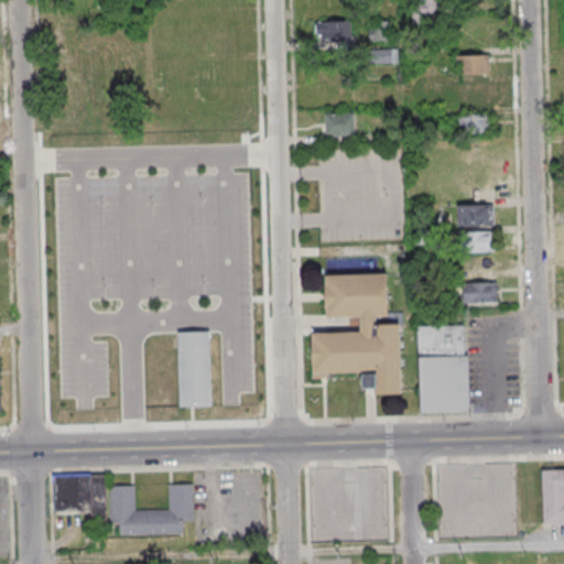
[(423,0),(424,11),(437,11),(437,0),(423,0)]
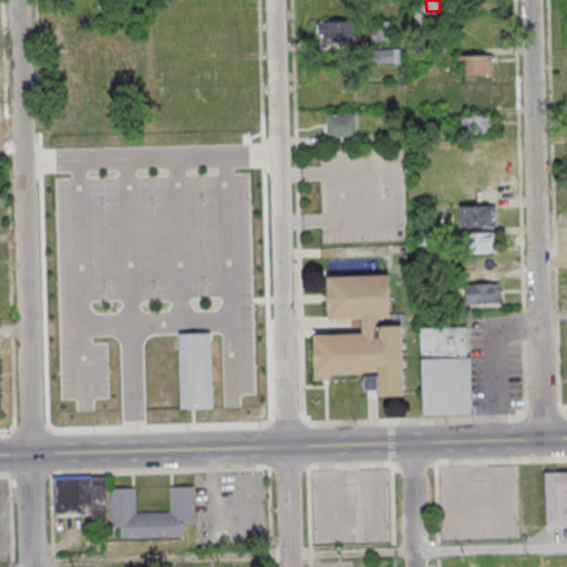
[(318,21),(318,45),(354,45),(354,21),(318,21)]
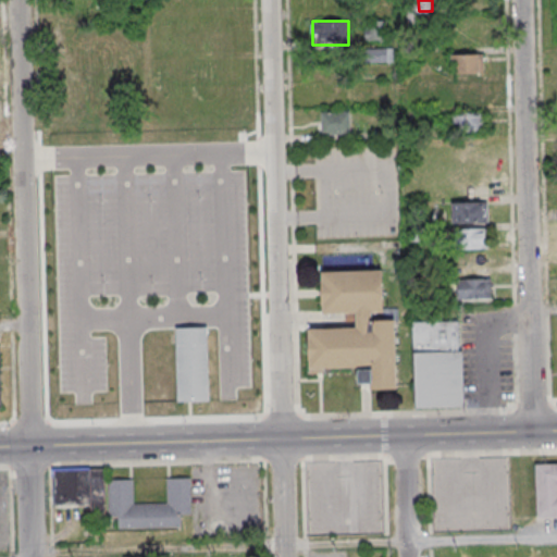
[(387,21),(363,21),(363,40),(387,40),(387,21)]
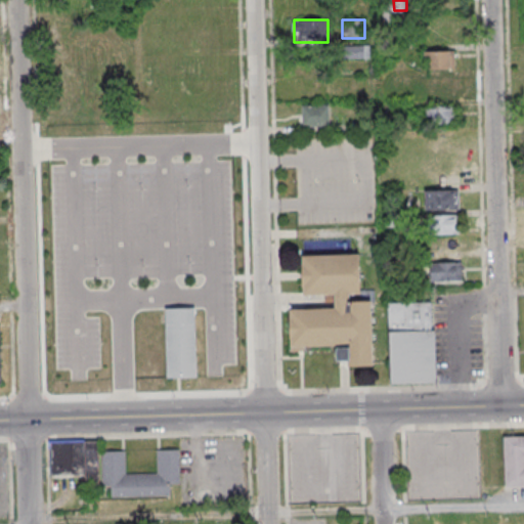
[(369,45),(347,45),(347,59),(369,59),(369,45)]
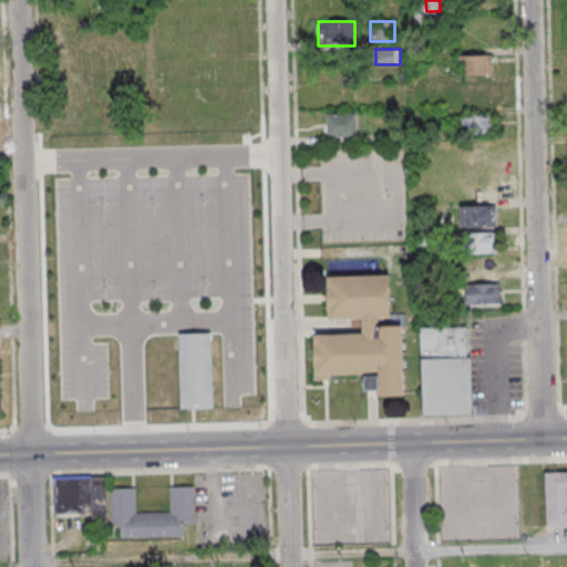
[(461,55),(461,73),(488,73),(488,55),(461,55)]
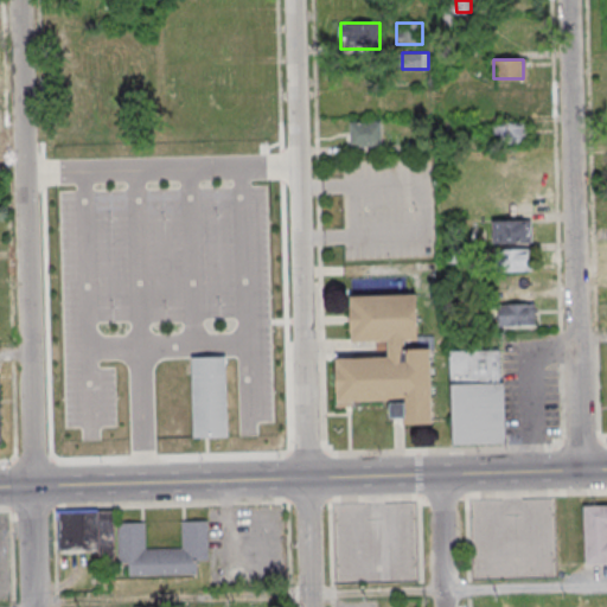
[(529,90),(497,90),(497,109),(529,109),(529,90)]
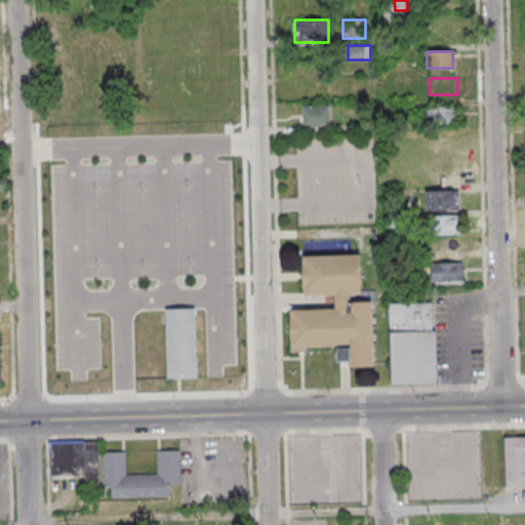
[(329,126),(329,105),(303,105),(303,126),(329,126)]
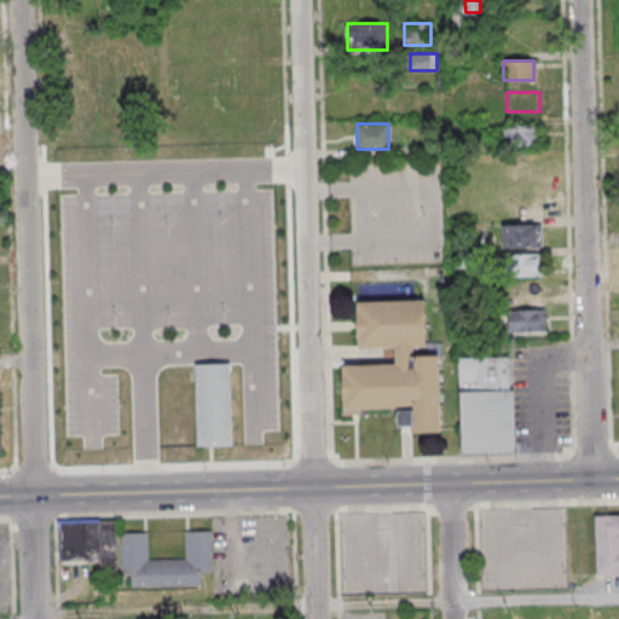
[(539,126),(503,126),(503,148),(539,148),(539,126)]
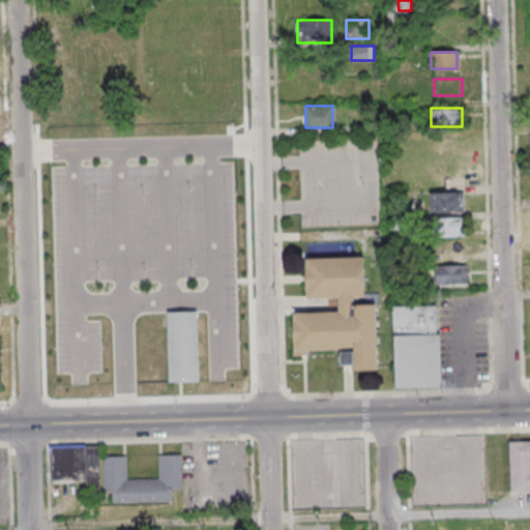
[(463,193),(429,193),(429,212),(463,212),(463,193)]
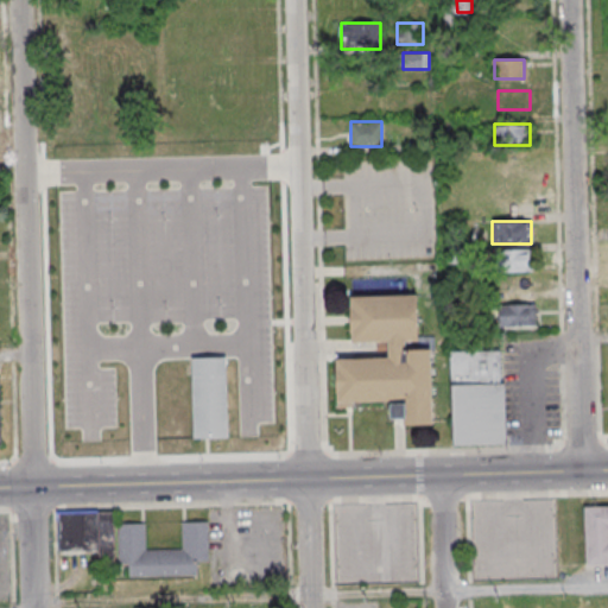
[(532,249),(504,249),(504,271),(532,271),(532,249)]
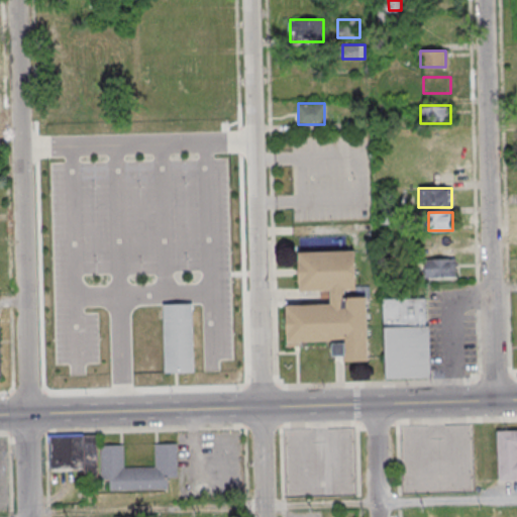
[(355,249),(299,249),(299,291),(330,290),(330,303),(287,303),(287,343),(332,342),(333,358),(343,358),(343,363),(368,363),(367,296),(345,297),(344,288),(355,288),(355,249)]
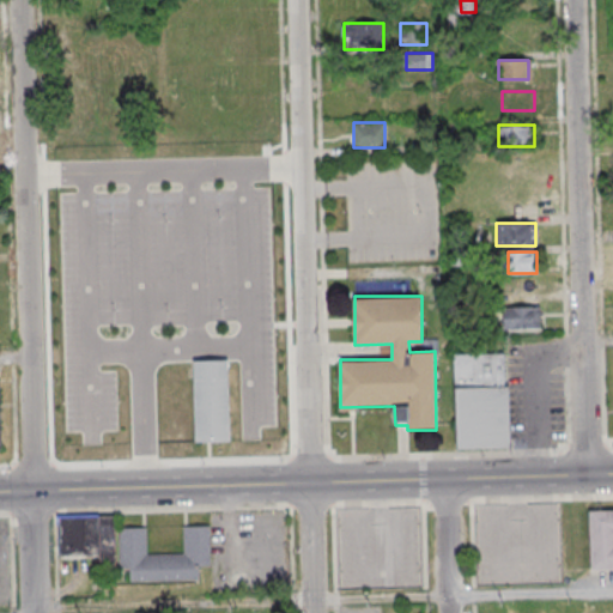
[(540,329),(540,307),(502,307),(502,329),(540,329)]
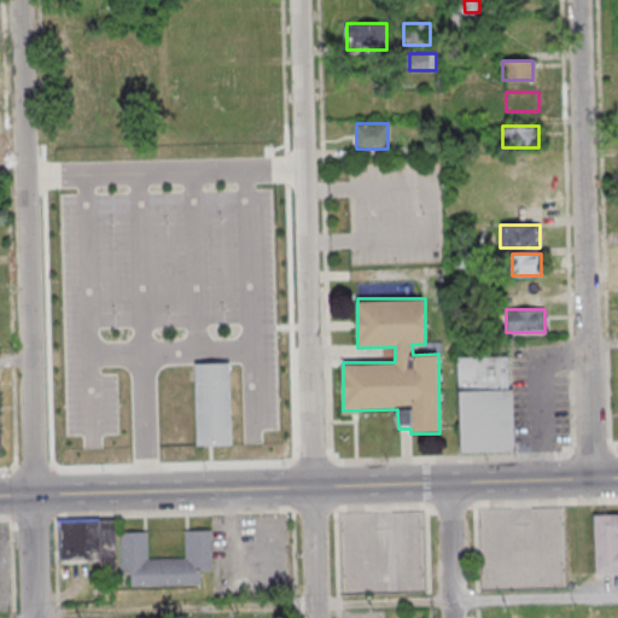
[(458,357),(459,454),(514,453),(512,356),(458,357)]
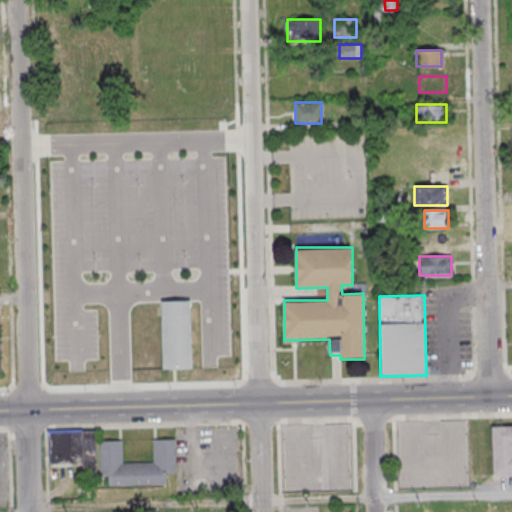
[(162,303),(190,303),(192,369),(164,370),(162,303)]
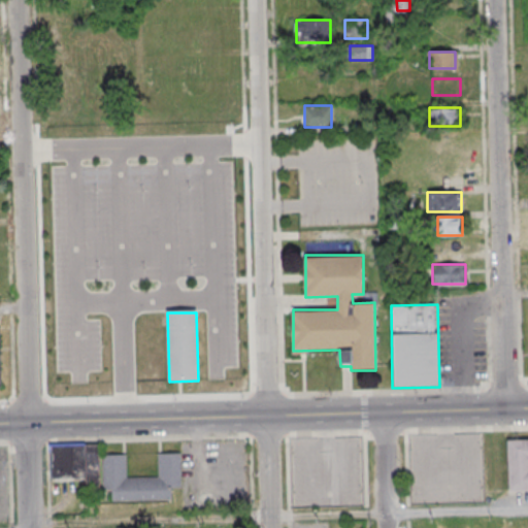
[(508,491),(527,490),(527,438),(508,438),(508,491)]
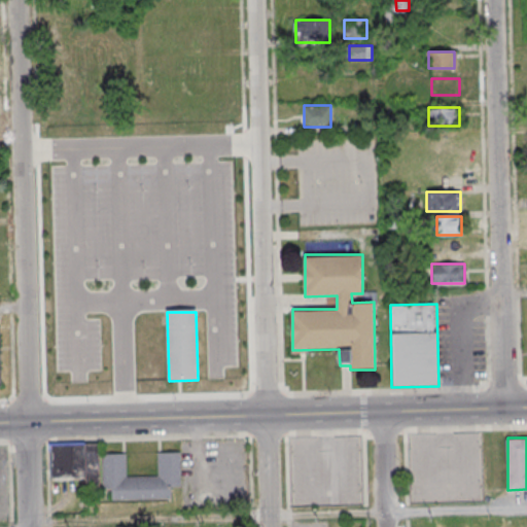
[(86,478),(86,488),(100,487),(99,443),(51,444),(53,478),(86,478)]
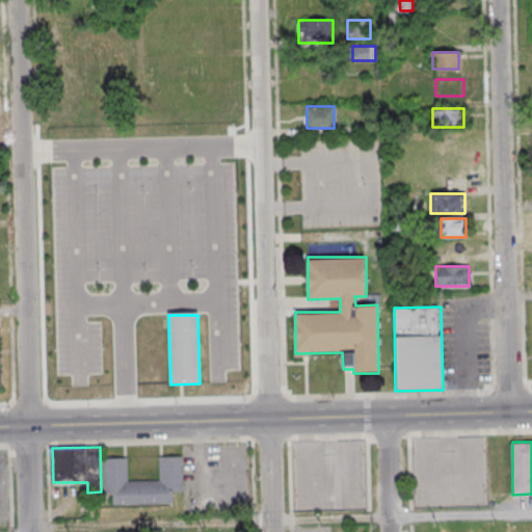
[(103,457),(127,457),(128,480),(159,479),(158,456),(182,455),(183,491),(173,491),(173,502),(113,504),(112,493),(104,493),(103,457)]
